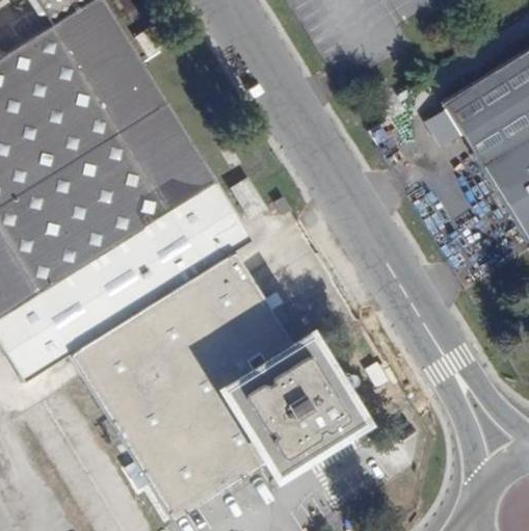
[(0,0),(0,10),(16,0),(0,0)]
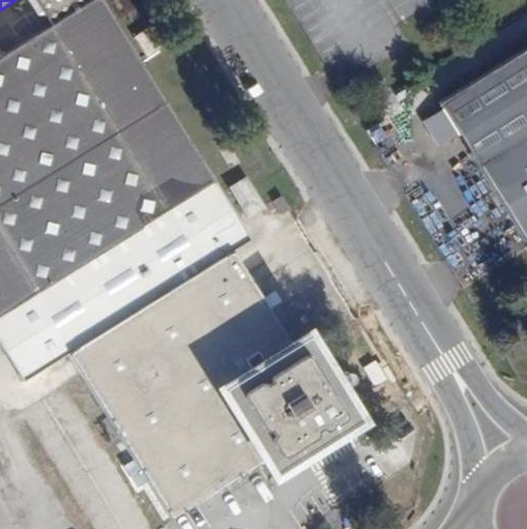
[(0,332),(5,342),(230,203),(106,0),(37,0),(50,20),(0,49),(0,332)]
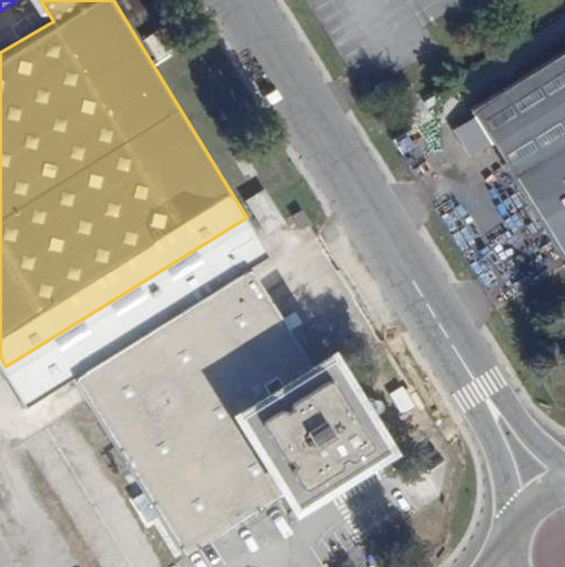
[(564,53),(476,110),(564,255),(564,53)]
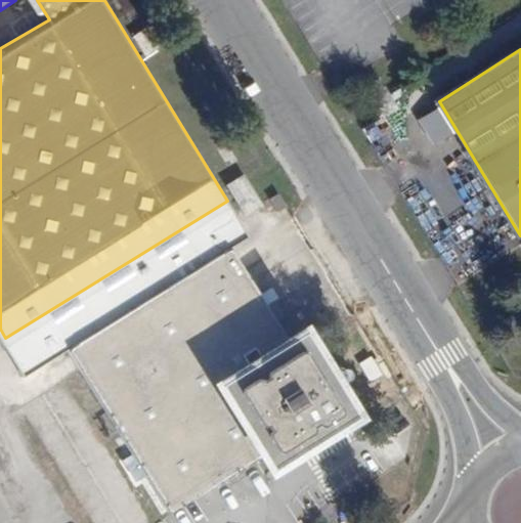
[(420,90),(415,82),(397,93),(402,101),(420,90)]
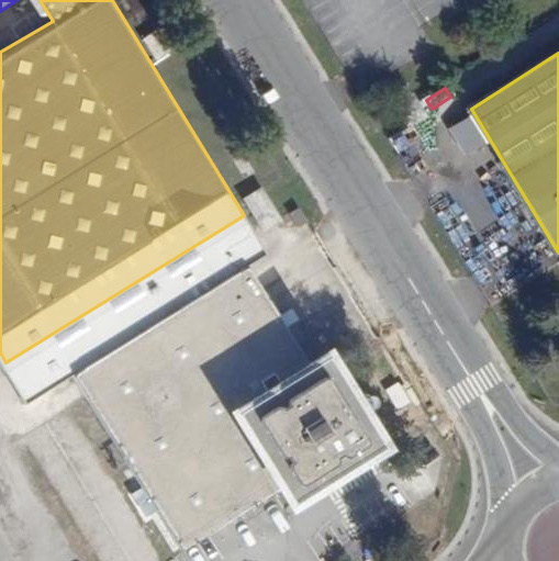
[(254,210),(270,200),(263,187),(245,195),(254,210)]
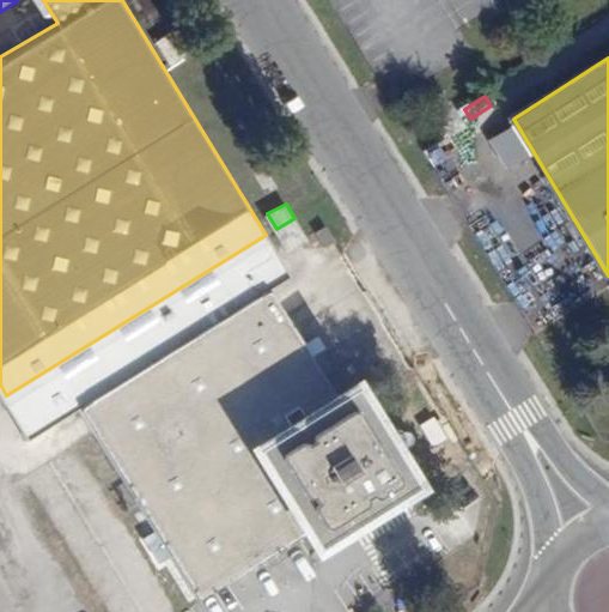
[(294,218),(276,229),(288,249),(306,237),(294,218)]
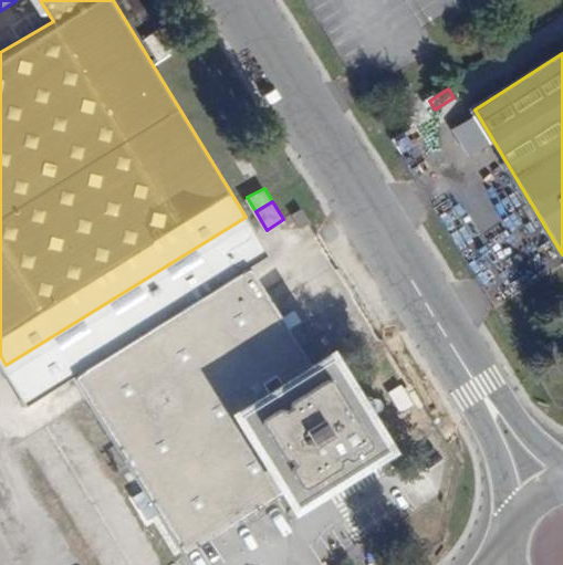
[(313,220),(304,206),(293,212),(303,228),(313,220)]
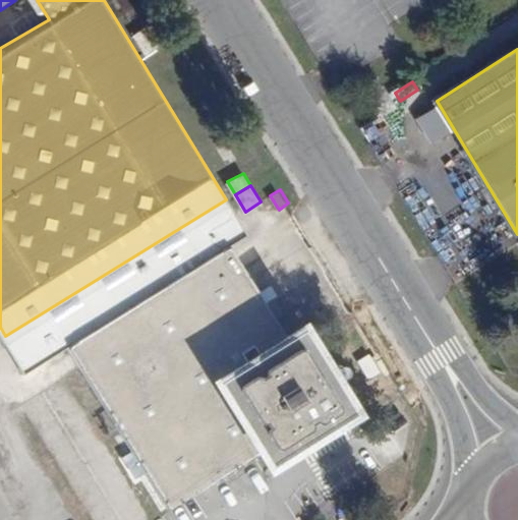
[(246,232),(226,199),(5,336),(29,373),(67,349),(172,506),(297,427),(304,439),(319,430),(310,417),(327,407),(222,246),(246,232)]
